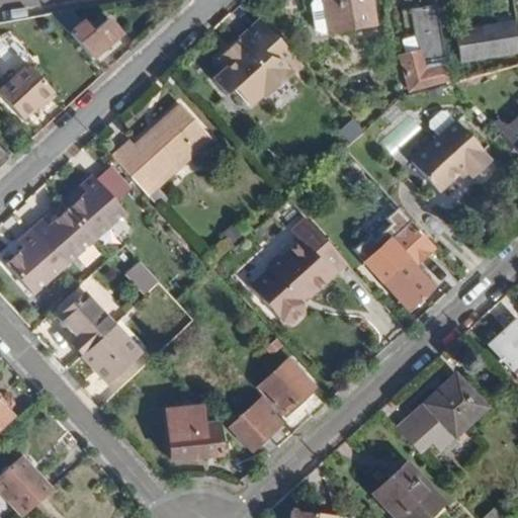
[(375,25),(370,0),(311,0),(310,2),(315,31),(320,34),(375,25)]
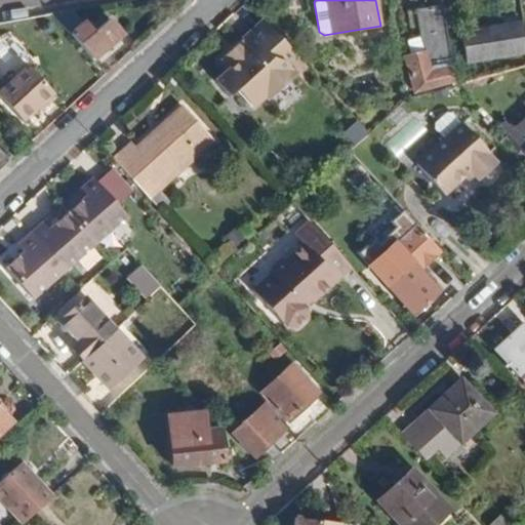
[(456,83),(440,4),(427,6),(428,25),(429,33),(421,35),(425,50),(409,54),(404,55),(413,92),(456,83)]
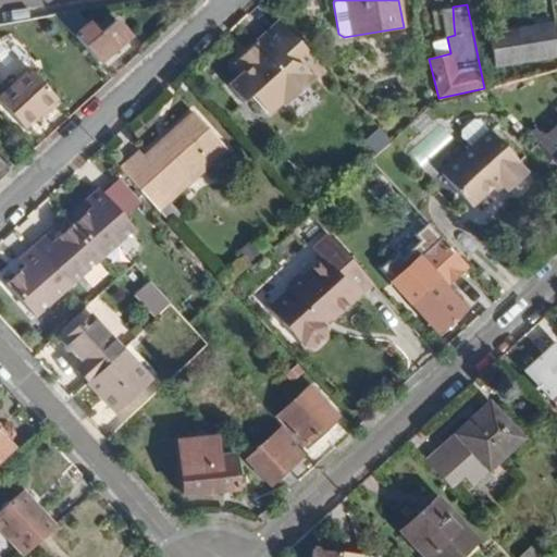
[(454,26),(453,7),(442,8),(443,27),(454,26)]
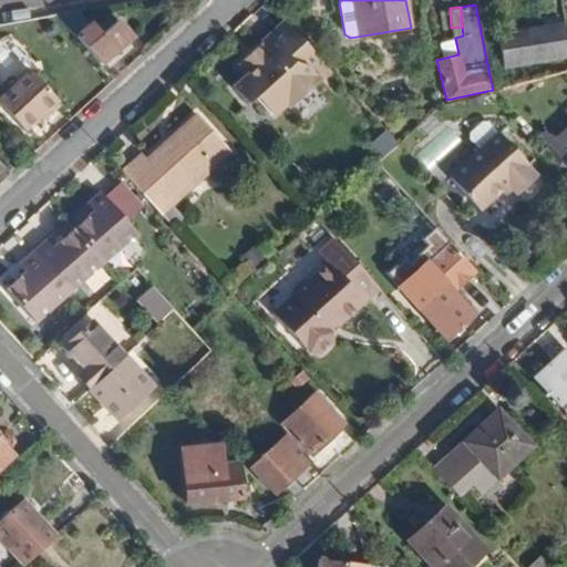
[(101,64),(132,35),(119,20),(101,37),(91,23),(75,37),(101,64)]
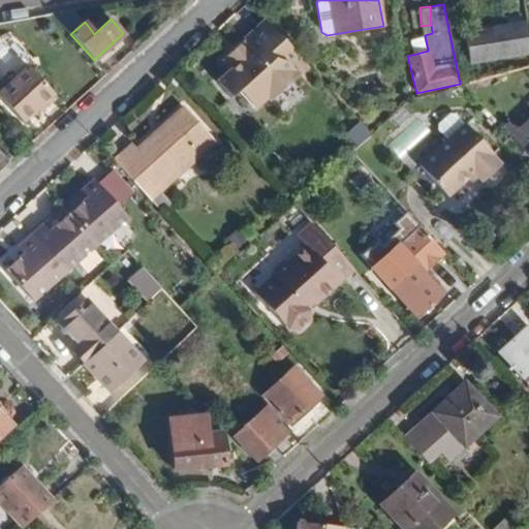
[(272,100),(309,66),(267,21),(225,57),(235,67),(230,71),(218,83),(232,97),(240,91),(256,109),(269,97),(272,100)]
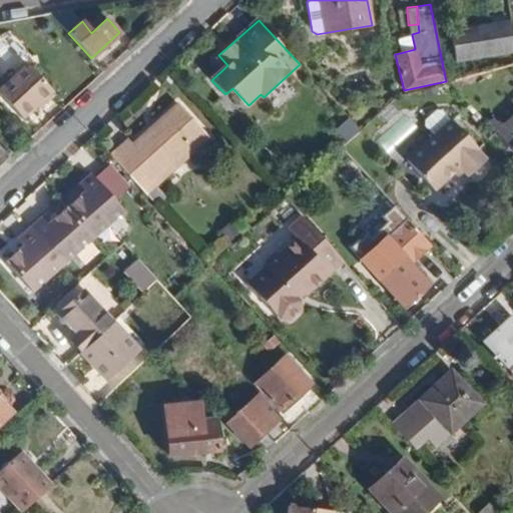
[(512,38),(510,21),(451,30),(455,60),(512,50),(512,38)]
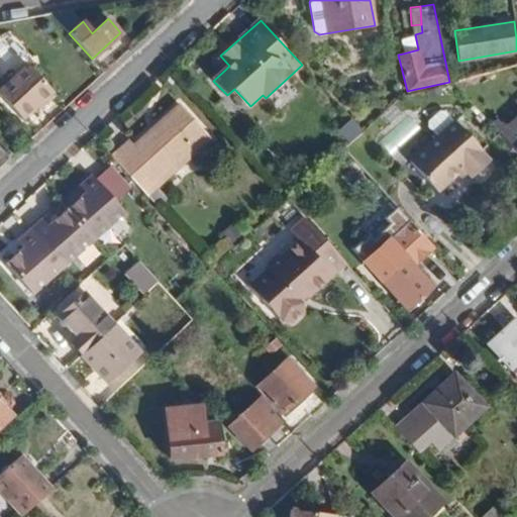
[(458,61),(454,30),(442,32),(448,62),(458,61)]
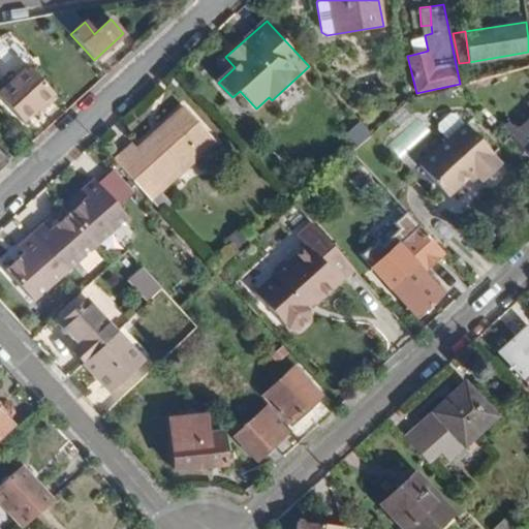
[(428,51),(425,35),(408,39),(412,55),(428,51)]
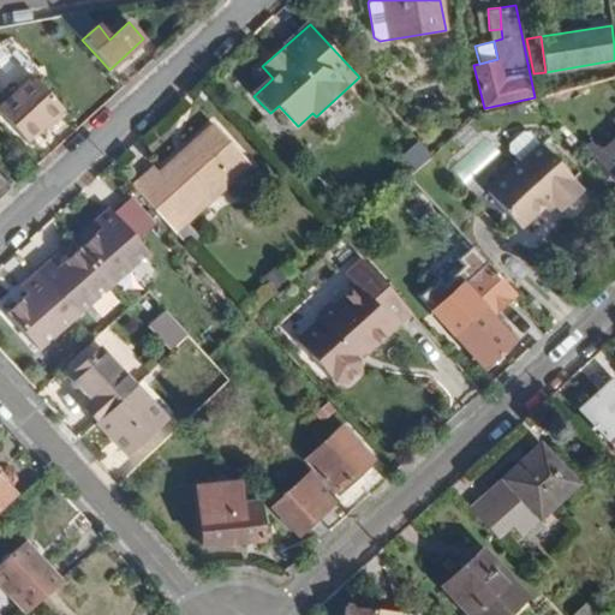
[(0,49),(0,81),(5,88),(19,77),(0,49)]
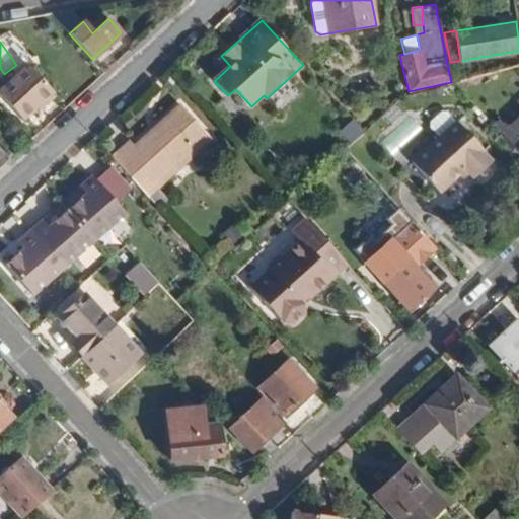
[(230,66),(221,56),(217,60),(226,70),(230,66)]
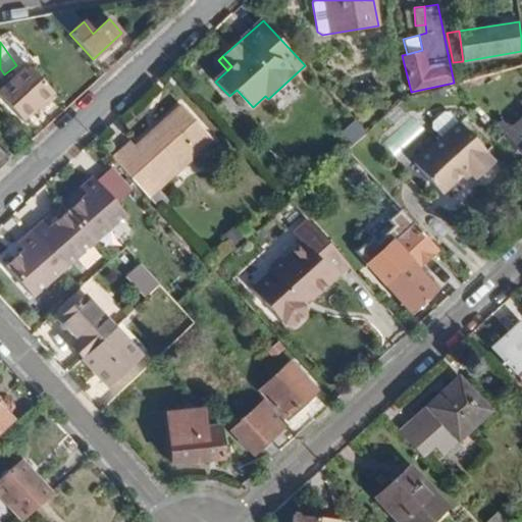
[(38,113),(57,96),(29,65),(0,91),(0,97),(22,119),(35,108),(38,113)]
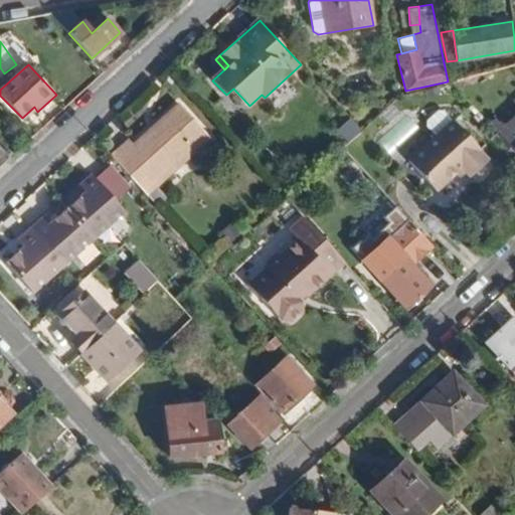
[(157,185),(211,137),(178,101),(135,142),(130,138),(112,154),(147,194),(157,185)]
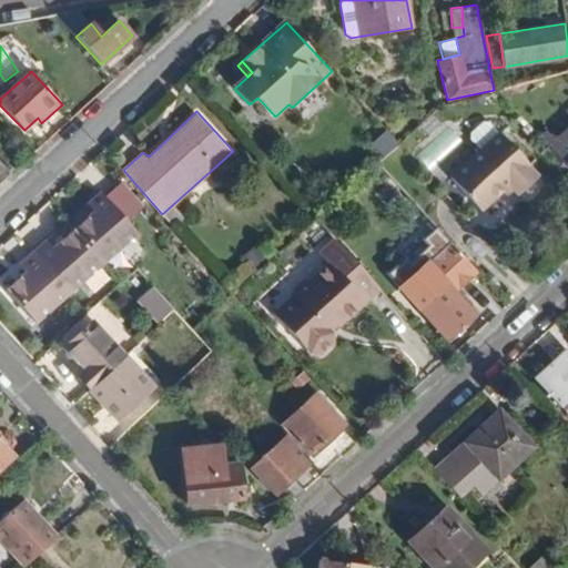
[(500,132),(489,122),(483,120),(469,132),(469,138),(480,151),(500,132)]
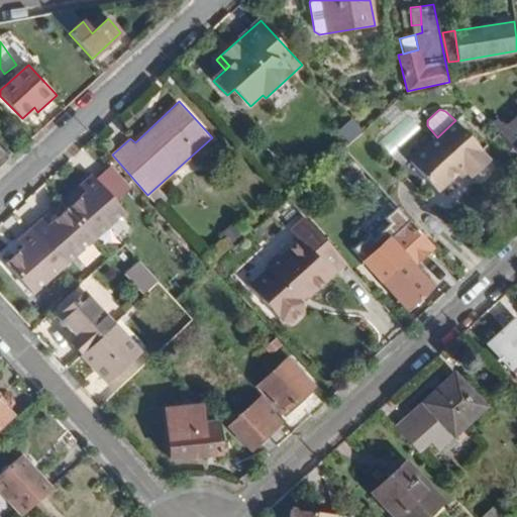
[(346,142),(359,130),(347,118),(334,130),(346,142)]
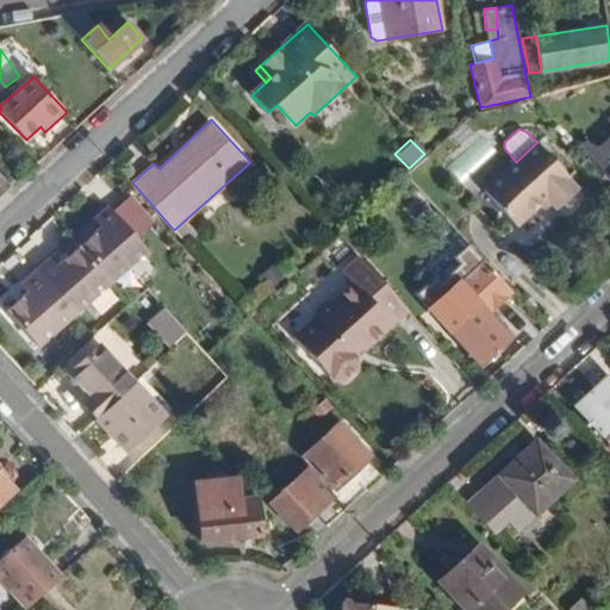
[(577,191),(537,142),(516,162),(484,190),(515,225),(537,205),(546,197),(551,204),(555,209),(577,191)]
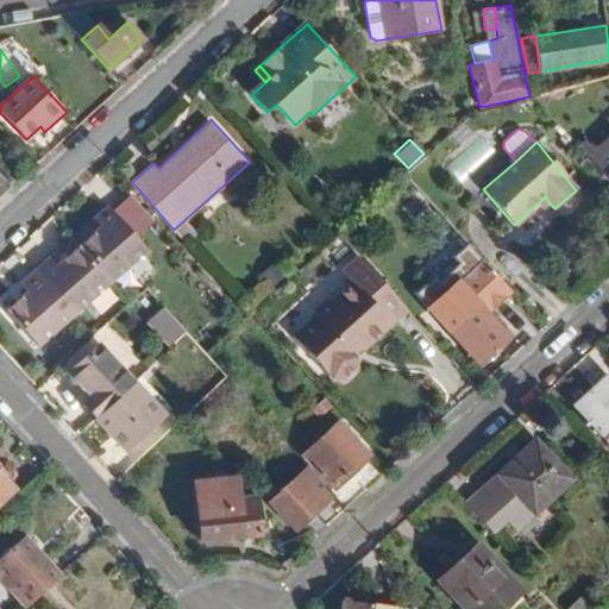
[(0,195),(11,186),(0,175),(0,195)]
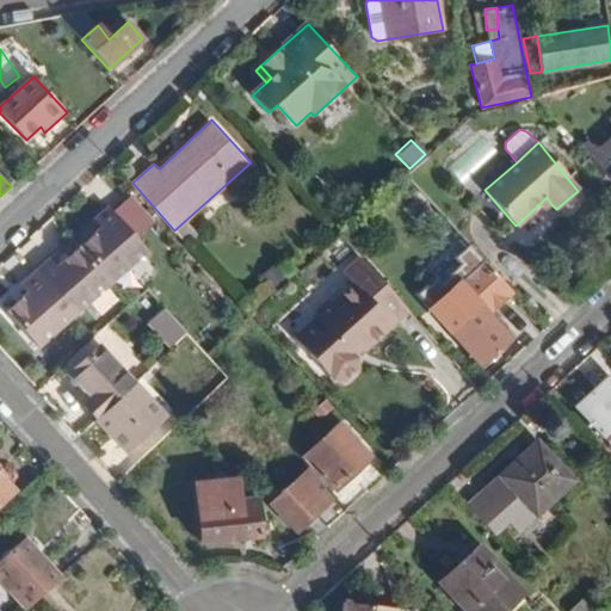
[(545,213),(551,204),(547,197),(538,205),(545,213)]
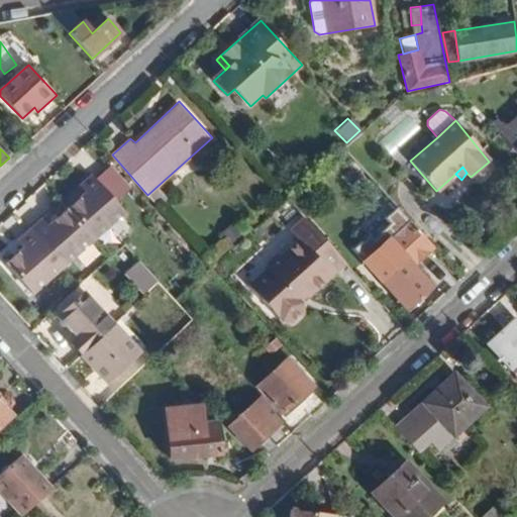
[(123,208),(91,171),(79,182),(84,188),(78,194),(105,224),(123,208)]
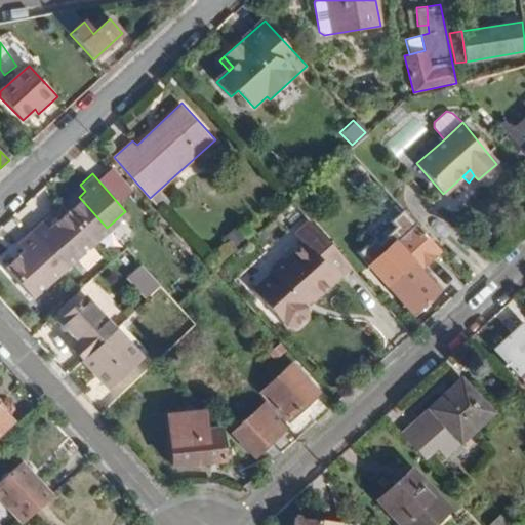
[(170,201),(160,189),(150,198),(160,209),(170,201)]
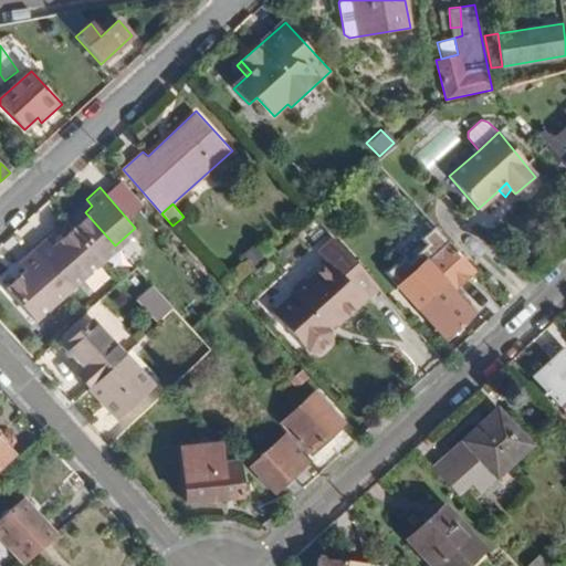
[(325,224),(339,215),(333,206),(318,217),(325,224)]
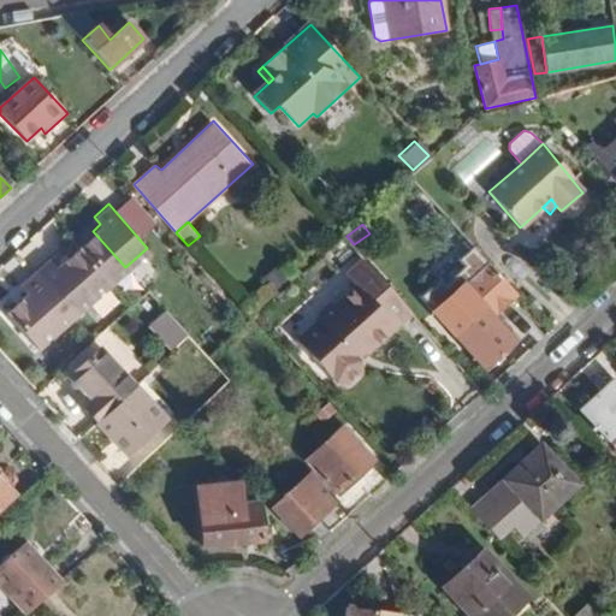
[(37,348),(125,267),(93,231),(55,262),(52,259),(22,284),(29,292),(7,312),(37,348)]
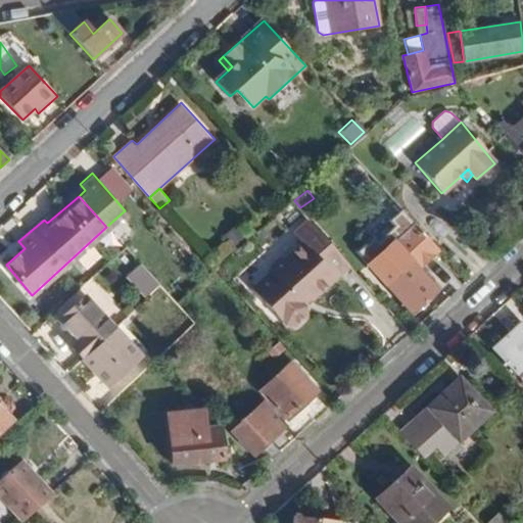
[(290,221),(300,211),(292,203),(282,212),(290,221)]
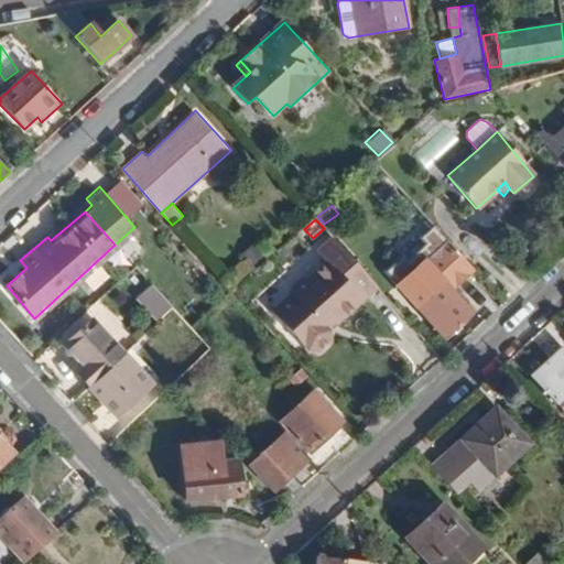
[(422,253),(441,238),(430,224),(410,239),(422,253)]
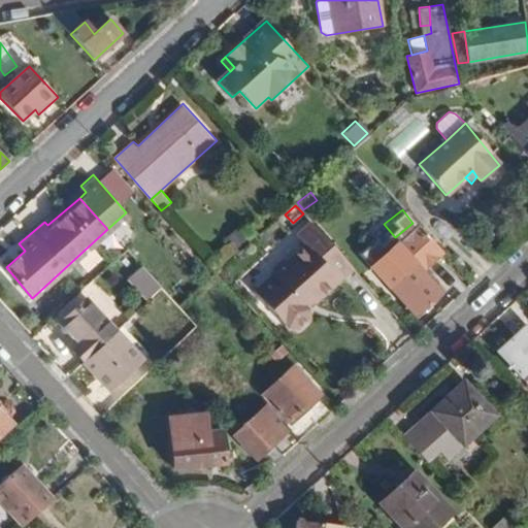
[(316,302),(352,266),(310,222),(297,233),(305,243),(289,259),(283,259),(274,267),(273,272),(254,291),(288,327),(298,328),(308,319),(308,307),(305,305),(312,299),(316,302)]
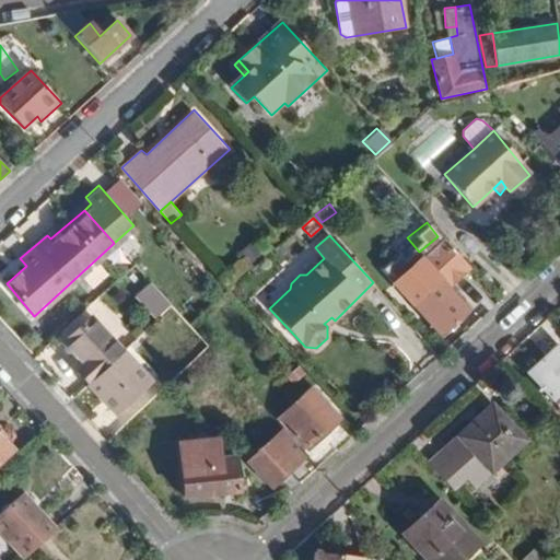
[(249,261),(263,249),(254,240),(241,253),(249,261)]
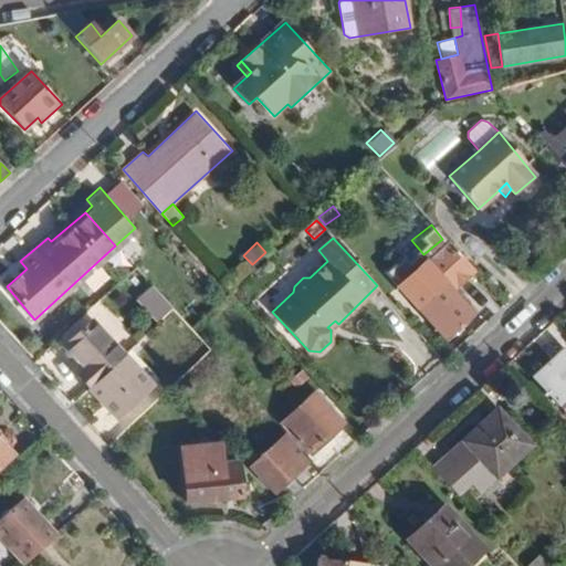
[(452,292),(475,270),(449,242),(401,286),(446,337),(473,313),(452,292)]
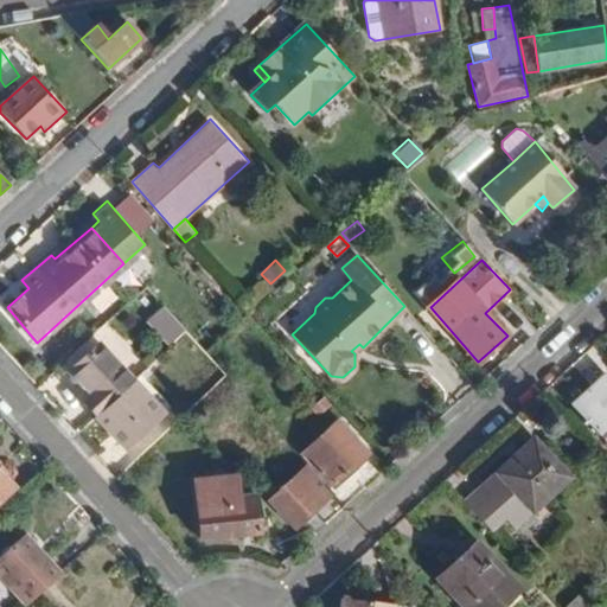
[(164,346),(181,331),(159,304),(141,319),(164,346)]
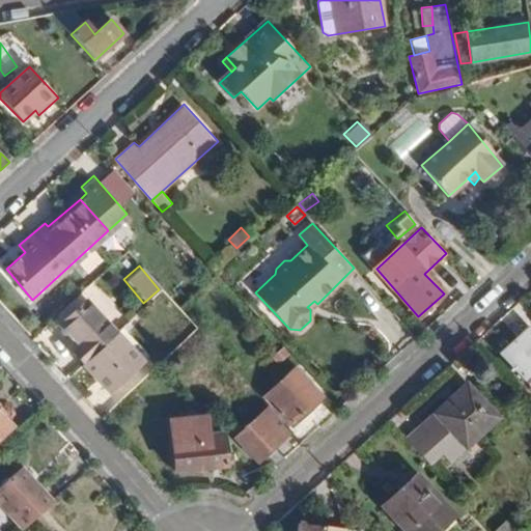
[(117,333),(87,299),(60,323),(79,345),(73,352),(83,363),(117,333)]
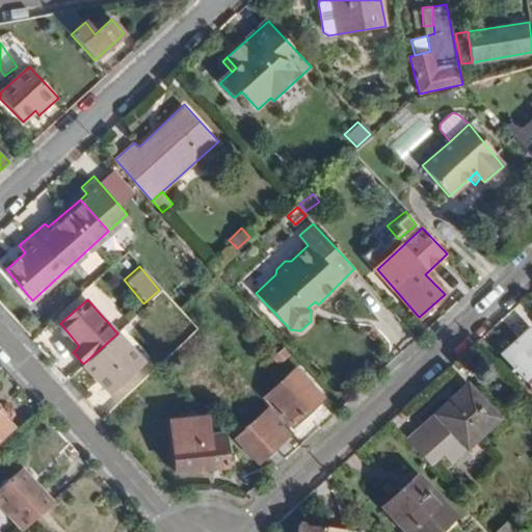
[(531,327),(502,353),(523,378),(531,370),(531,327)]
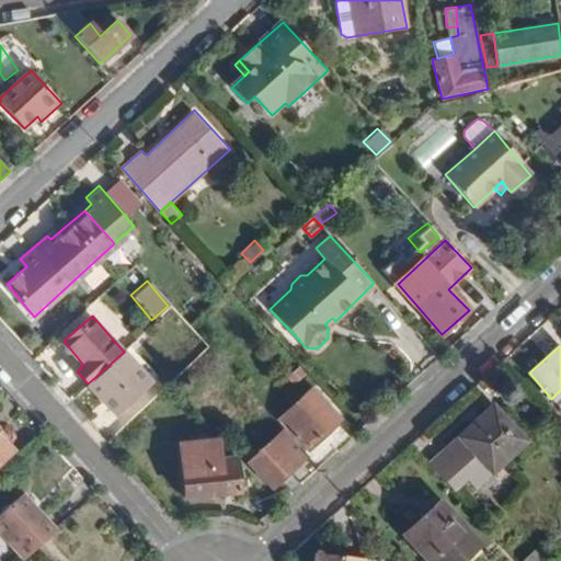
[(115,415),(151,382),(124,352),(88,384),(115,415)]
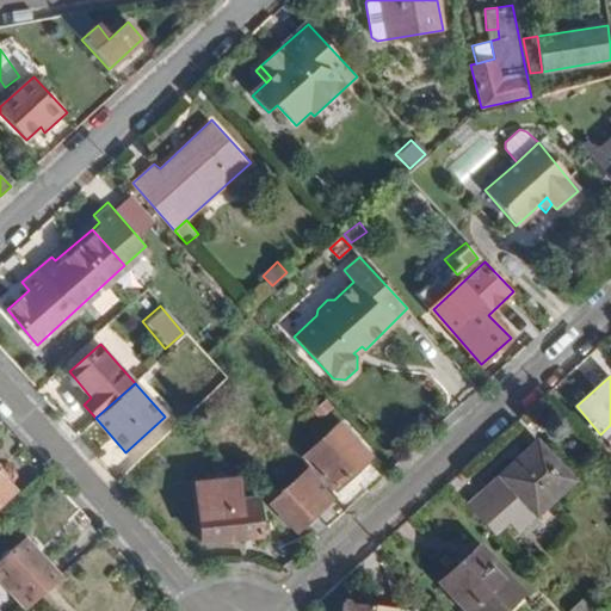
[(337,488),(370,458),(339,423),(304,452),(337,488)]
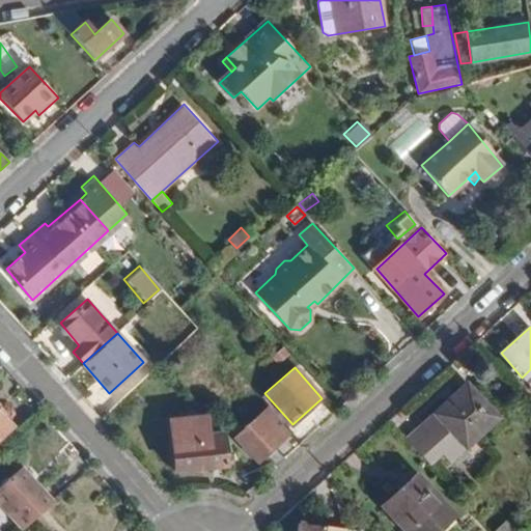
[(448,456),(494,416),(466,385),(406,438),(425,459),(439,447),(448,456)]
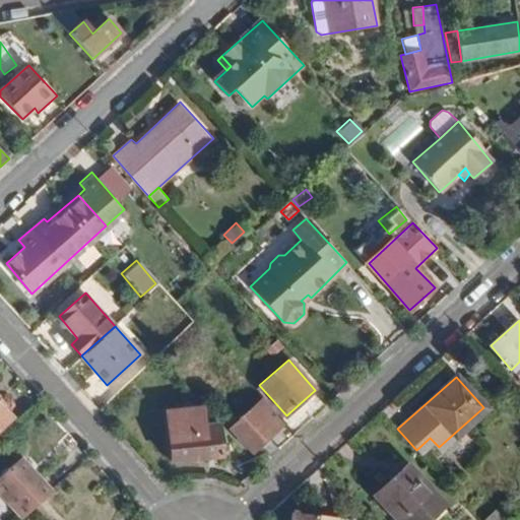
[(0,428),(13,415),(0,401),(0,398),(1,397),(0,395),(0,428)]
